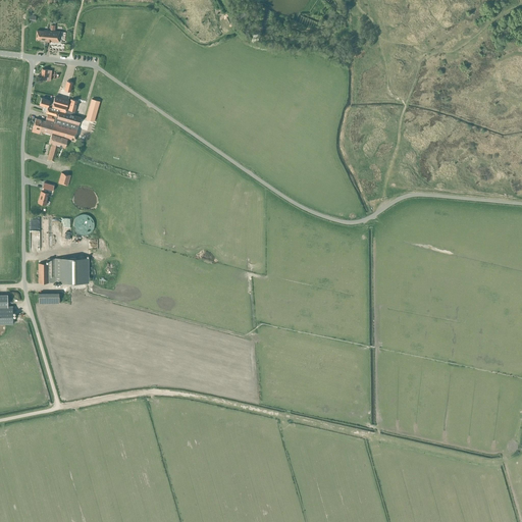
[(245,10),(238,15),(241,20),(248,15),(245,10)]
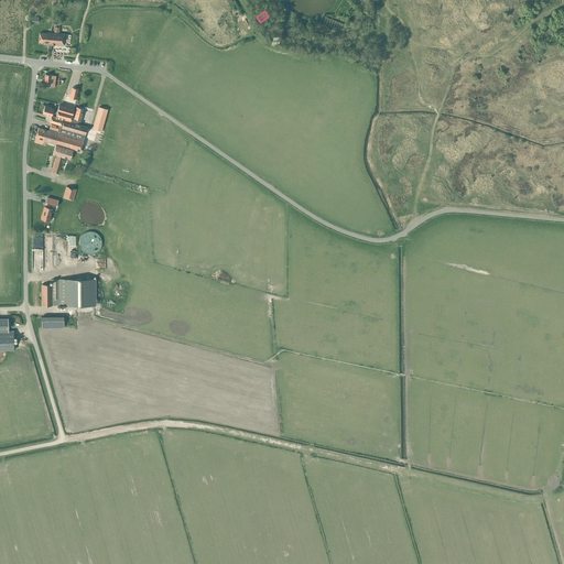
[(40,33),(39,42),(42,42),(49,43),(49,44),(63,45),(64,34),(47,32),(47,33),(43,33),(40,33)]
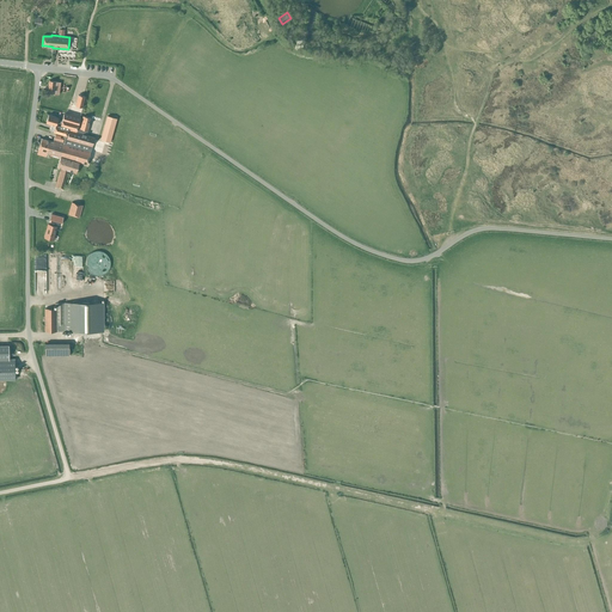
[(61,83),(55,81),(49,80),(48,93),(59,95),(61,83)]
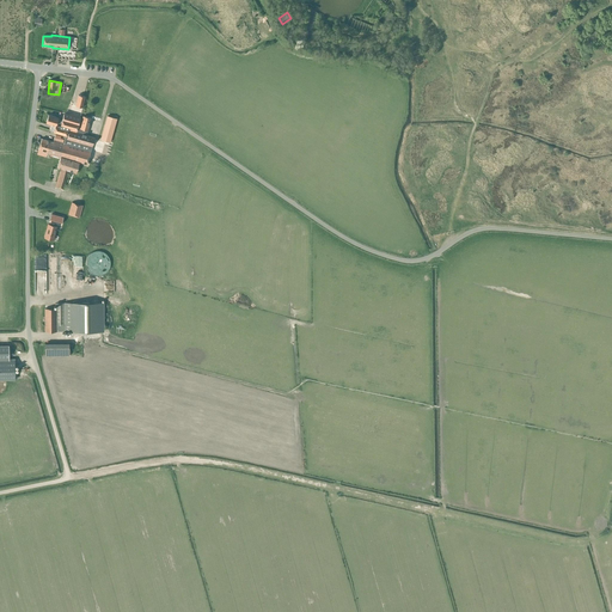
[(83,108),(85,97),(78,95),(75,105),(83,108)]
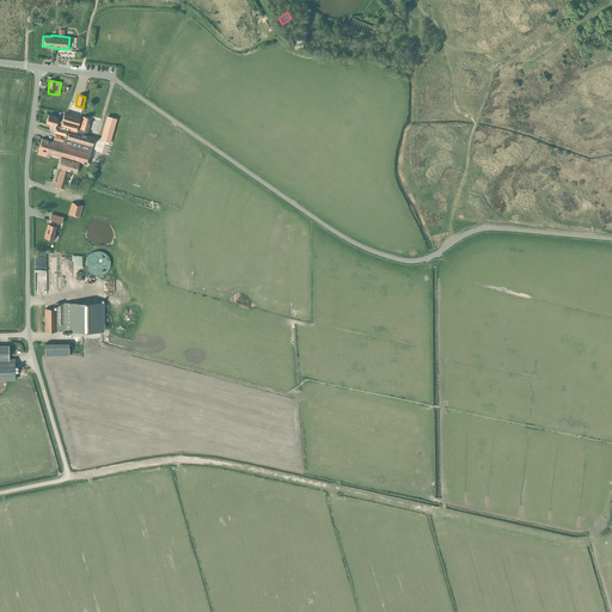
[(80,117),(65,112),(61,121),(57,120),(57,117),(49,115),(47,123),(55,126),(54,132),(66,135),(63,142),(91,151),(92,147),(95,138),(86,135),(87,130),(89,130),(91,118),(83,116),(79,128),(77,133),(69,130),(69,129),(77,132),(80,117)]
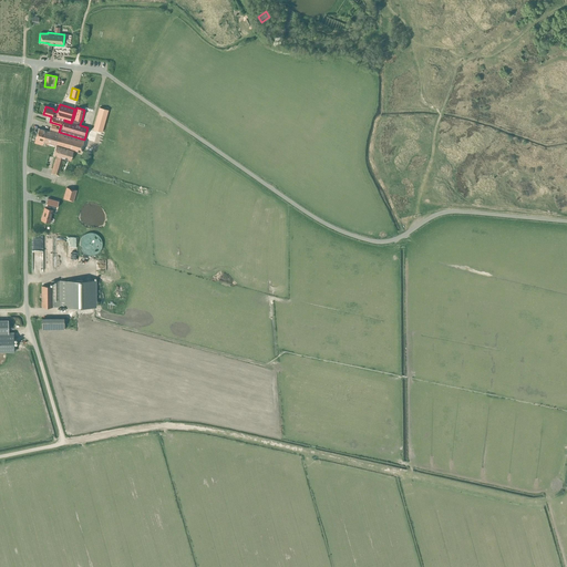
[(100,107),(93,130),(102,132),(107,110),(100,107)]
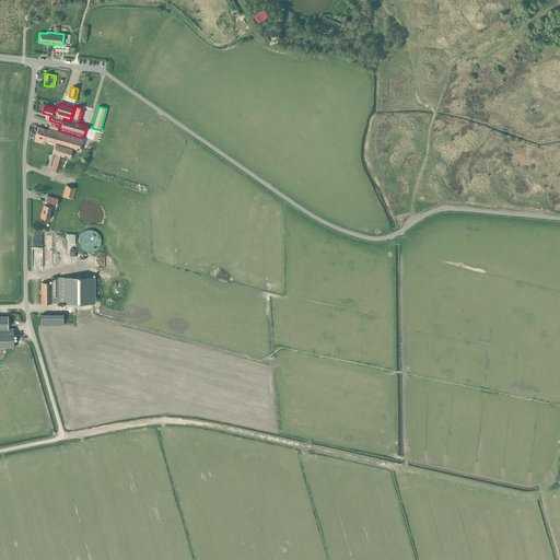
[(56,129),(56,127),(55,126),(56,125),(50,124),(48,130),(38,127),(35,138),(37,138),(36,141),(42,143),(43,141),(55,146),(53,153),(57,154),(56,156),(55,156),(50,171),(58,173),(63,156),(69,158),(72,149),(79,151),(83,138),(58,130),(56,129)]
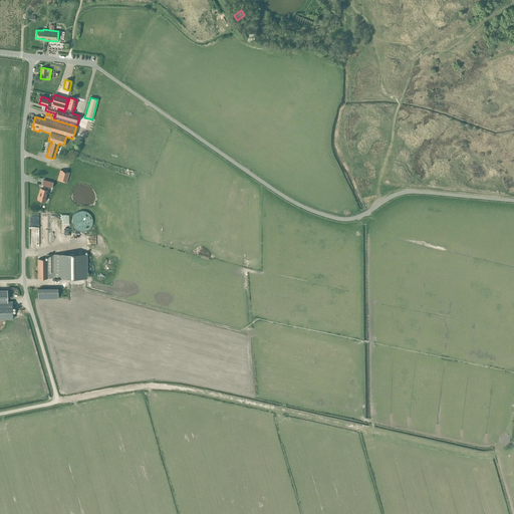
[(60,170),(57,180),(66,183),(69,173),(60,170)]
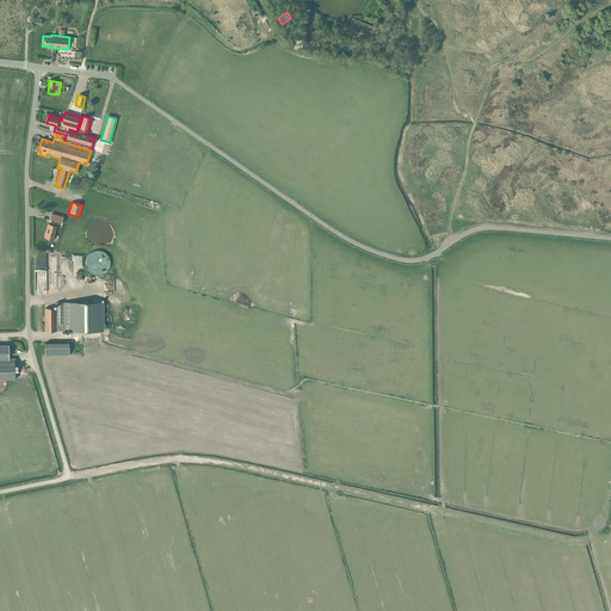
[(48,223),(44,238),(53,240),(57,226),(55,226),(56,222),(61,224),(62,217),(51,214),(49,221),(50,221),(49,223),(48,223)]
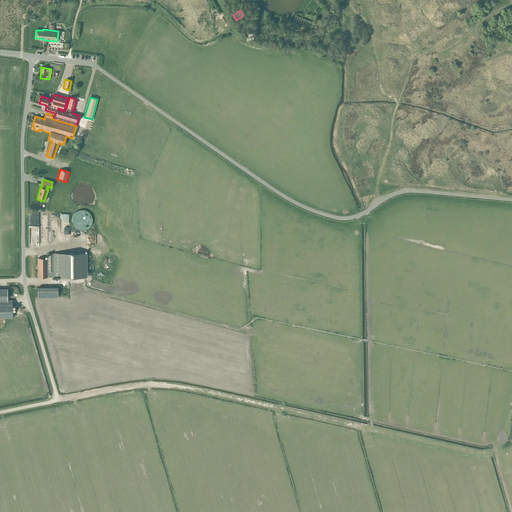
[(41,214),(41,236),(49,236),(49,214),(41,214)]
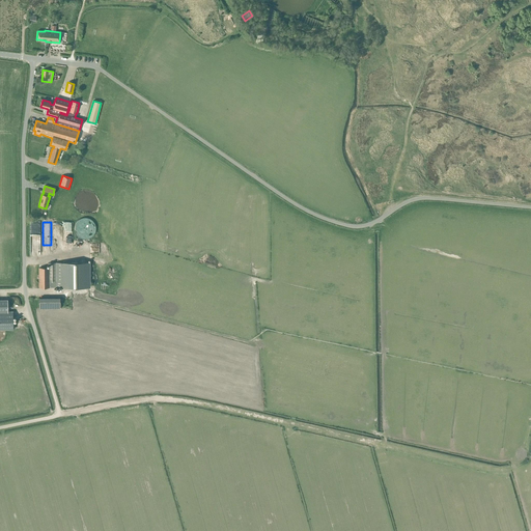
[(90,243),(90,253),(100,253),(100,243),(90,243)]
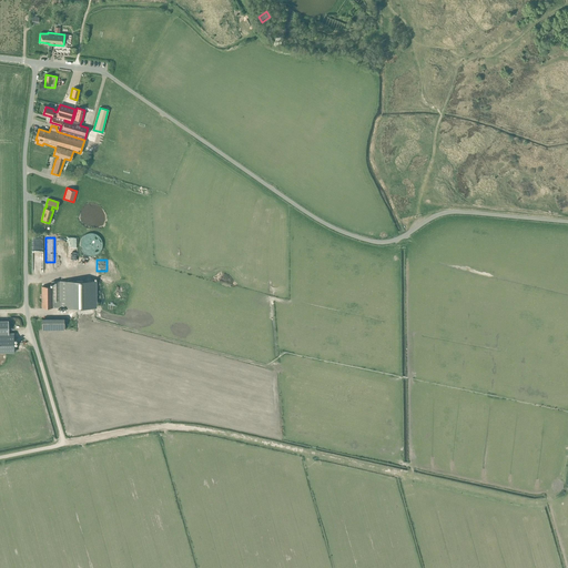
[(52,286),(41,286),(42,307),(59,307),(59,308),(77,308),(94,308),(94,281),(77,281),(59,281),(52,281),(52,286)]
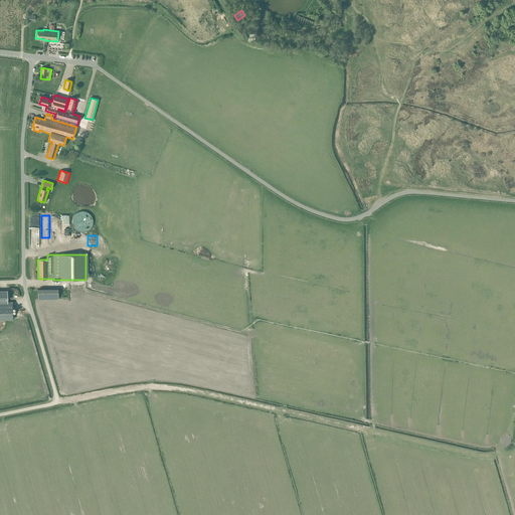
[(59,298),(59,288),(38,288),(39,299),(59,298)]
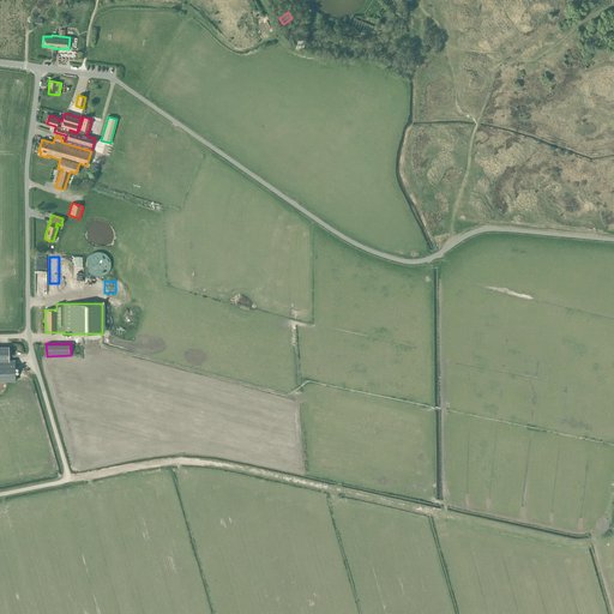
[(0,380),(14,381),(14,360),(8,361),(8,362),(0,361),(0,380)]
